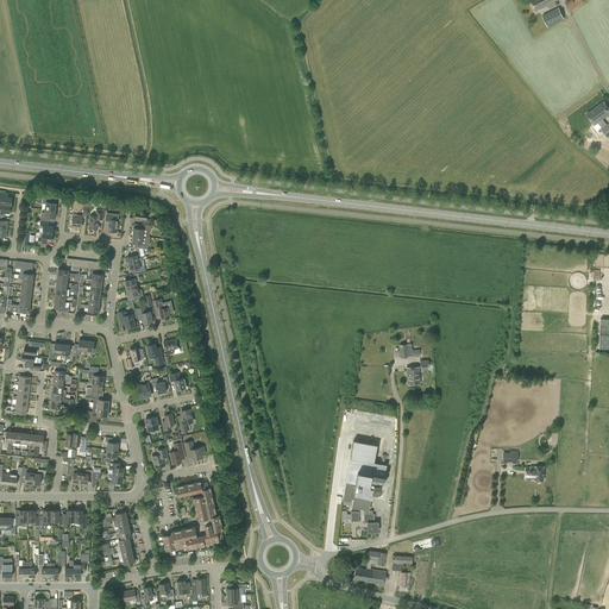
[(529,0),(535,11),(553,2),(554,6),(558,5),(557,1),(558,0),(529,0)]
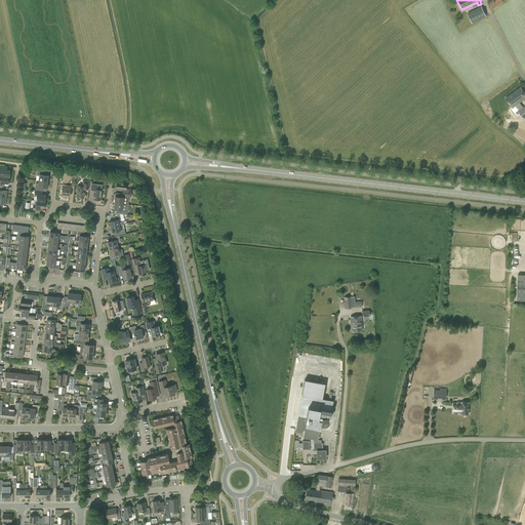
[(491,0),(488,2),(491,8),(502,1),(501,0),(491,0)]
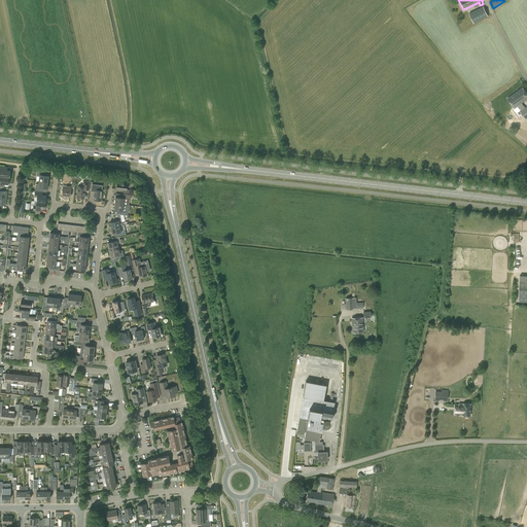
[(488,16),(483,7),(469,13),(473,23),(488,16)]
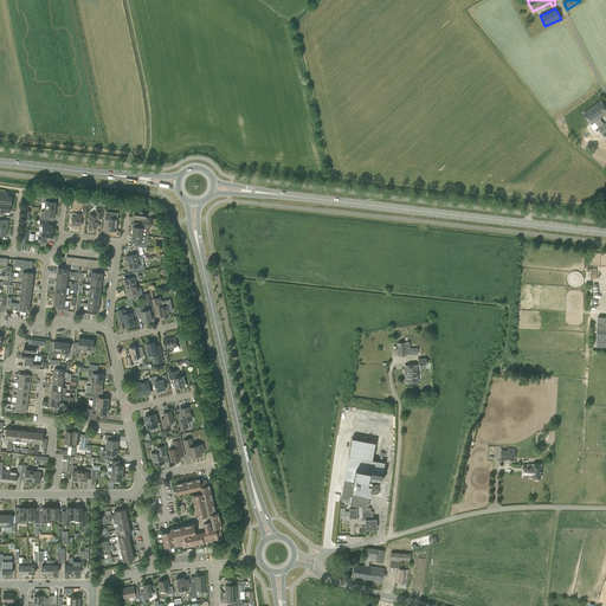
[(597,128),(603,136),(605,134),(605,121),(603,123),(599,118),(605,113),(605,108),(600,101),(584,114),(591,124),(594,121),(599,127),(597,128)]
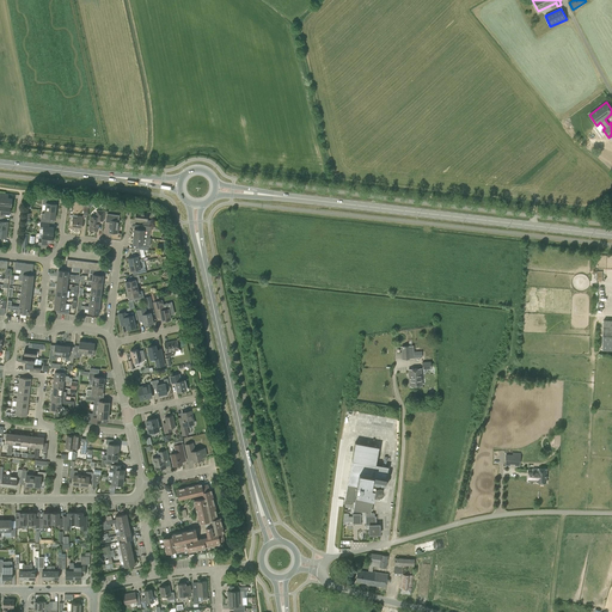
[(0,204),(11,206),(12,199),(8,199),(8,194),(0,193),(0,204)]
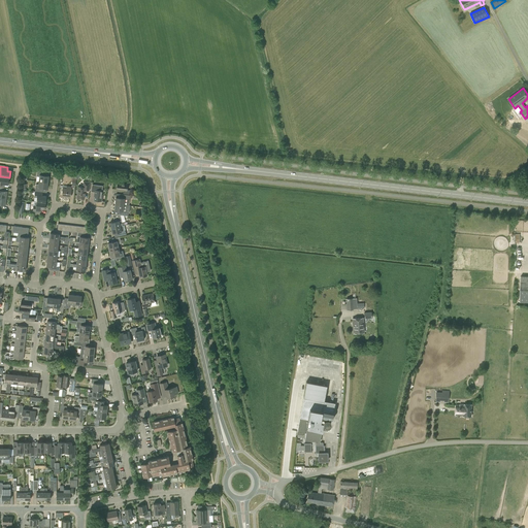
[(37,176),(39,176),(38,182),(47,183),(48,176),(50,172),(37,171),(37,176)]
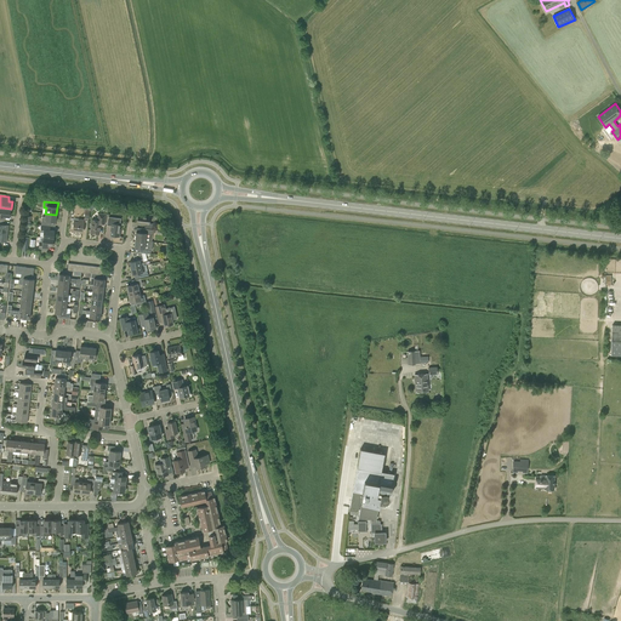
[(56,215),(45,214),(45,218),(43,218),(41,224),(50,226),(55,227),(56,223),(55,223),(56,215)]
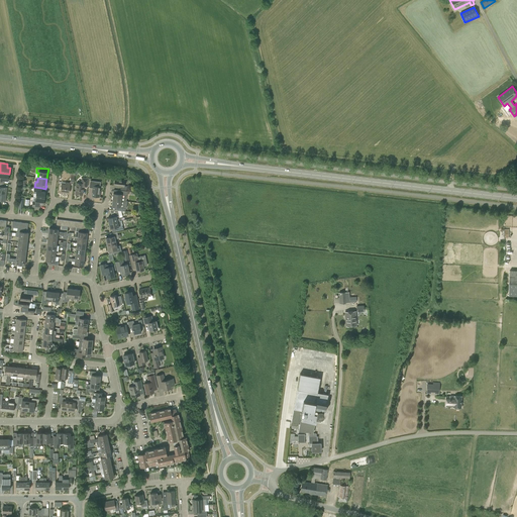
[(75,194),(82,195),(83,187),(85,187),(86,187),(88,187),(89,178),(82,178),(81,184),(76,183),(75,194)]
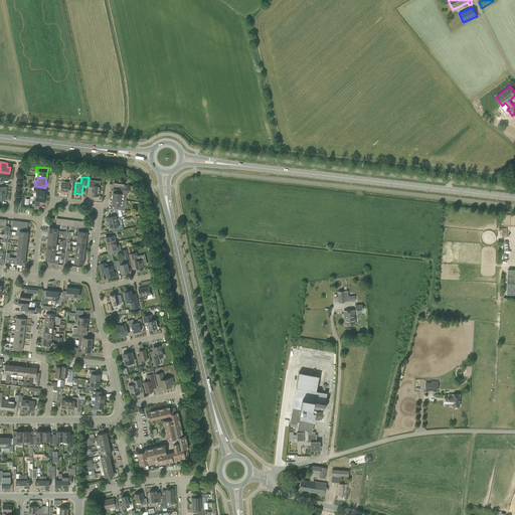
[(115,179),(114,185),(121,186),(120,189),(126,189),(127,185),(124,185),(125,180),(115,179)]
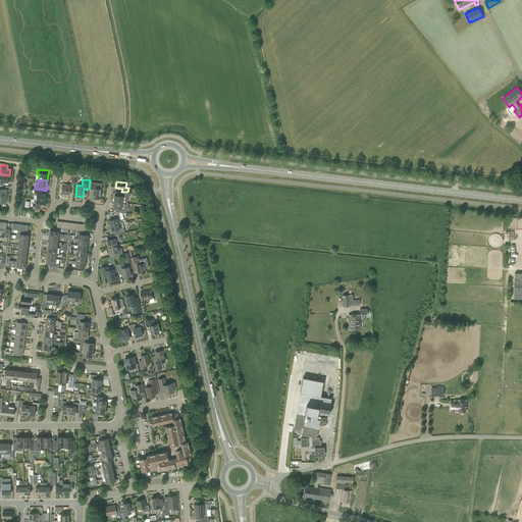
[(100,193),(100,189),(94,188),(95,184),(91,183),(90,190),(93,190),(93,192),(93,199),(100,199),(101,193),(100,193)]
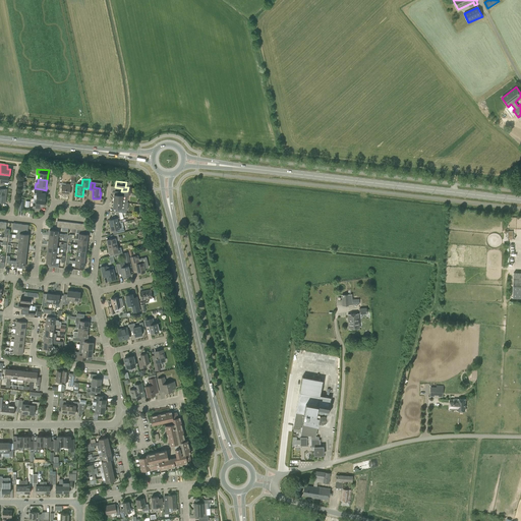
[(65,185),(61,185),(60,194),(69,195),(70,184),(65,183),(65,185)]
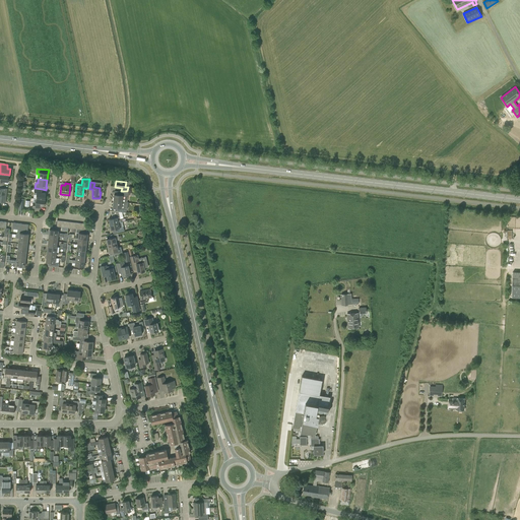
[(34,194),(36,194),(36,199),(45,200),(45,193),(42,193),(42,189),(35,188),(34,194)]
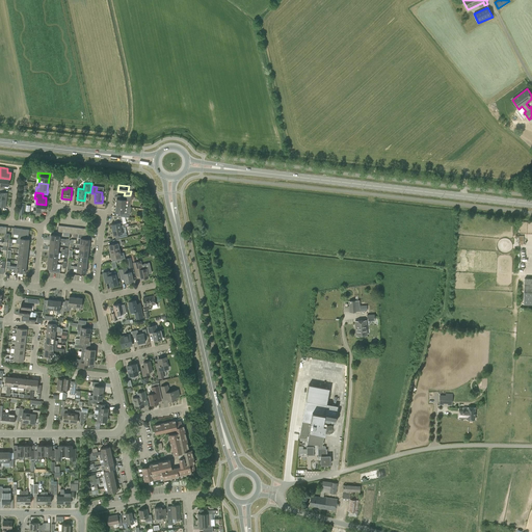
[(116,195),(116,200),(115,206),(125,207),(128,207),(129,201),(131,201),(132,197),(131,197),(116,195)]
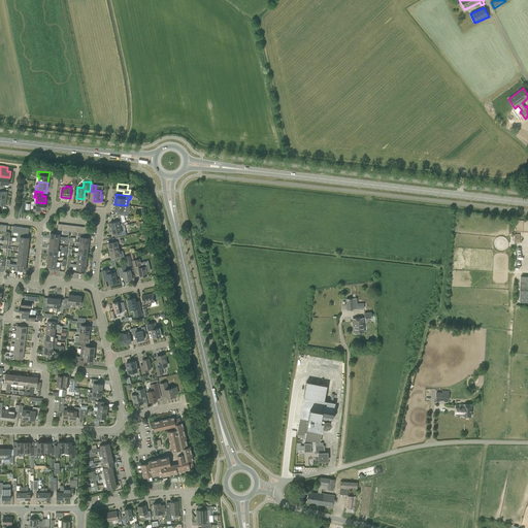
[(45,203),(36,202),(35,205),(33,205),(33,211),(40,212),(41,209),(44,209),(45,203)]
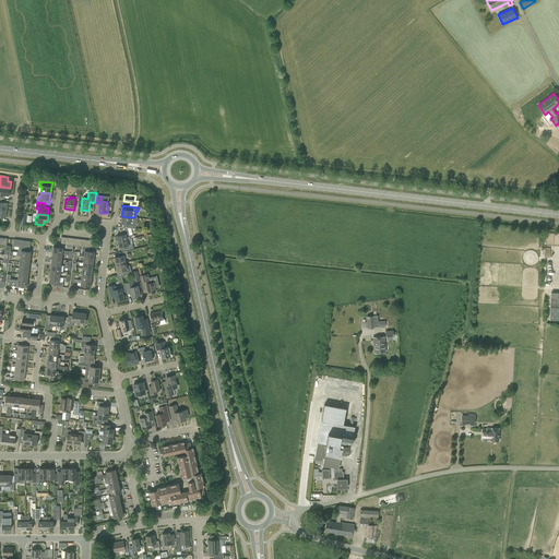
[(134,217),(131,217),(121,216),(121,223),(126,224),(126,227),(135,228),(135,225),(133,225),(134,217)]
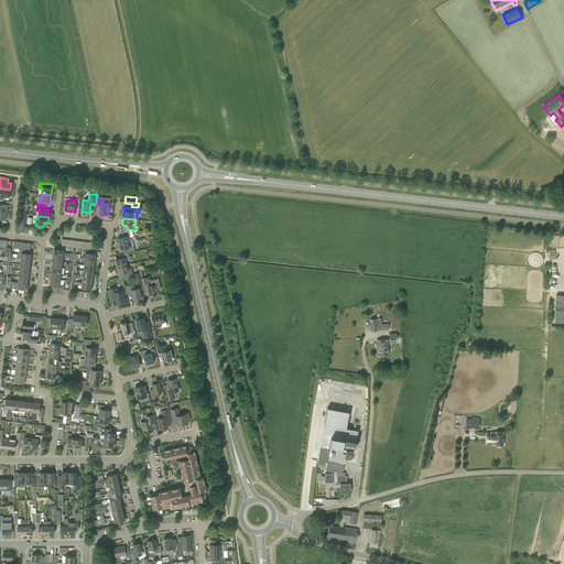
[(117,238),(119,243),(132,240),(132,238),(130,238),(129,231),(121,232),(122,237),(117,238)]
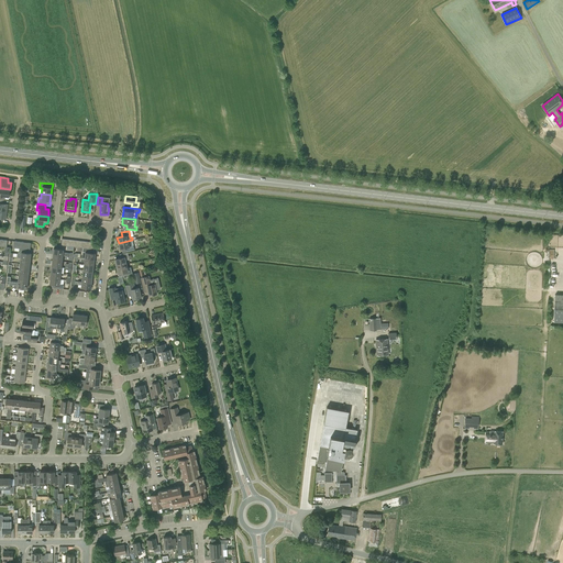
[(134,250),(132,240),(119,243),(120,249),(121,249),(122,250),(124,249),(125,252),(134,250)]
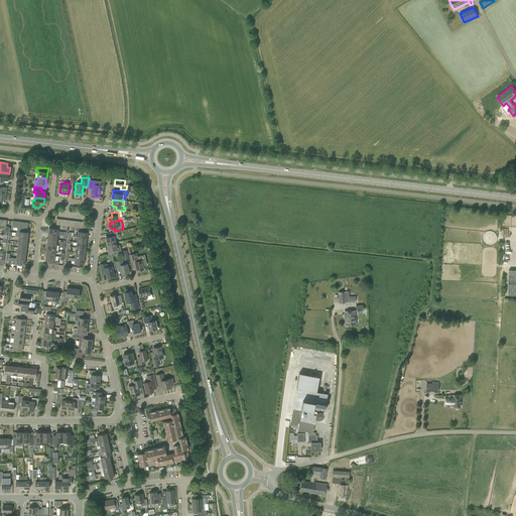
[(76,231),(78,231),(78,237),(86,238),(87,232),(86,232),(86,229),(83,228),(80,228),(77,228),(76,227),(76,231)]
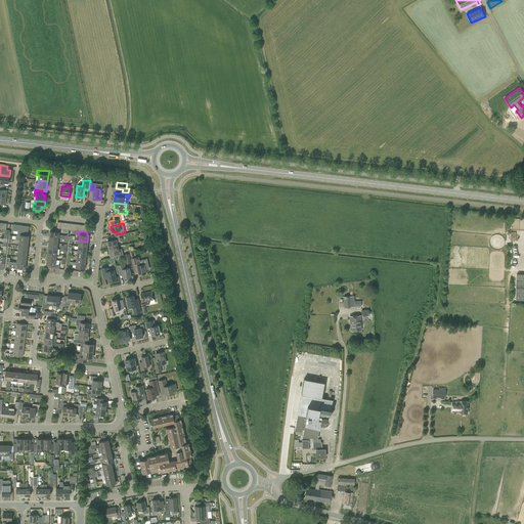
[(28,235),(27,235),(27,232),(24,232),(22,231),(18,231),(17,235),(16,235),(16,239),(18,239),(28,241),(28,235)]
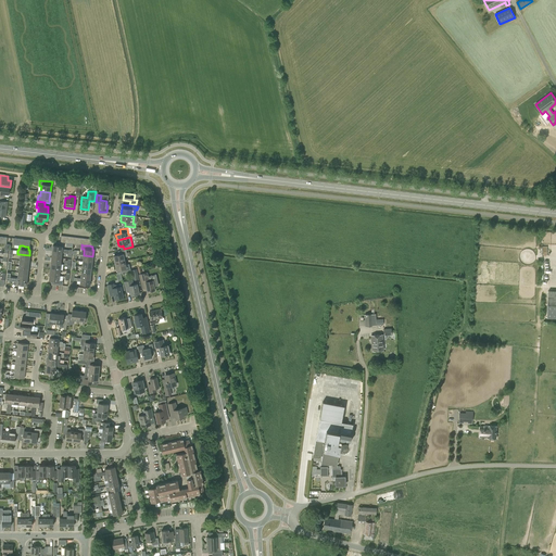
[(114,263),(124,261),(124,257),(127,256),(126,250),(118,251),(118,254),(113,256),(114,263)]
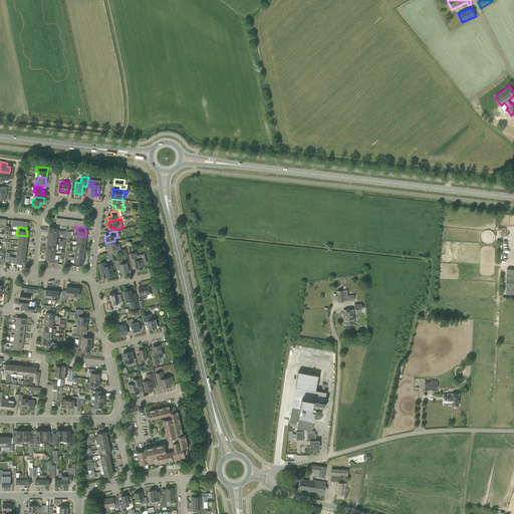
[(119,244),(115,245),(114,241),(105,243),(107,250),(108,253),(120,250),(119,244)]
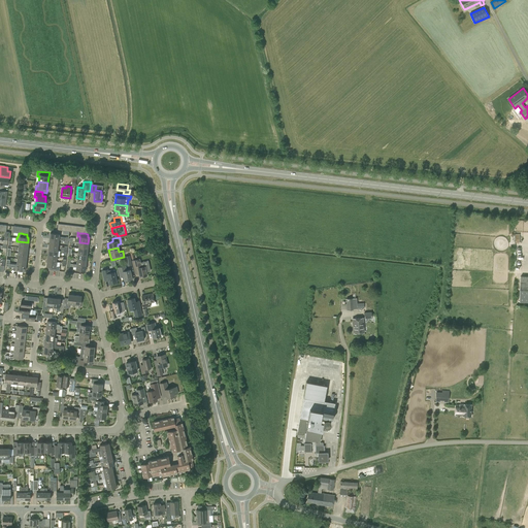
[(149,264),(140,265),(139,259),(132,261),(134,271),(137,270),(139,276),(142,276),(142,277),(145,276),(145,275),(146,275),(145,271),(150,270),(149,264)]
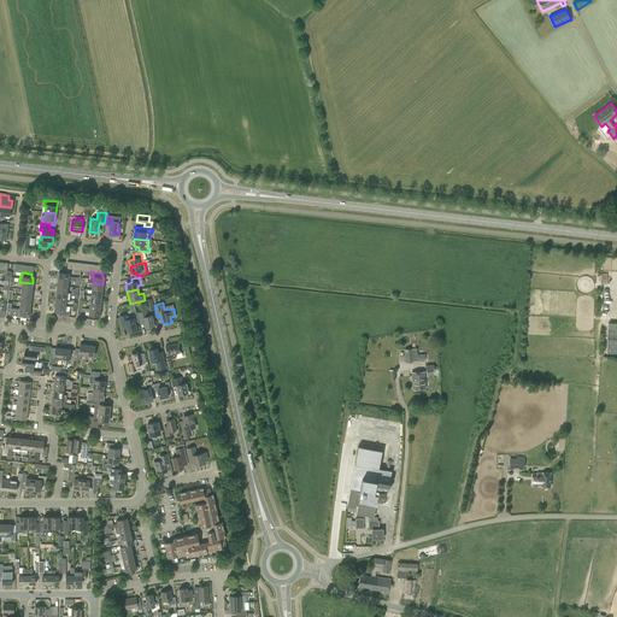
[(65,311),(65,306),(56,305),(54,311),(58,311),(58,315),(70,316),(70,311),(65,311)]
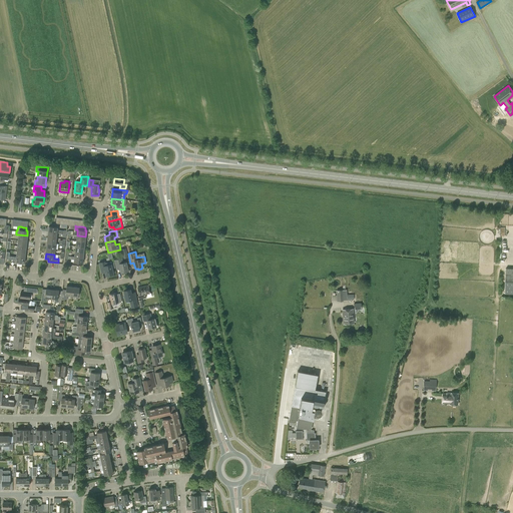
[(128,271),(126,262),(123,263),(122,258),(114,260),(116,270),(120,269),(120,273),(128,271)]
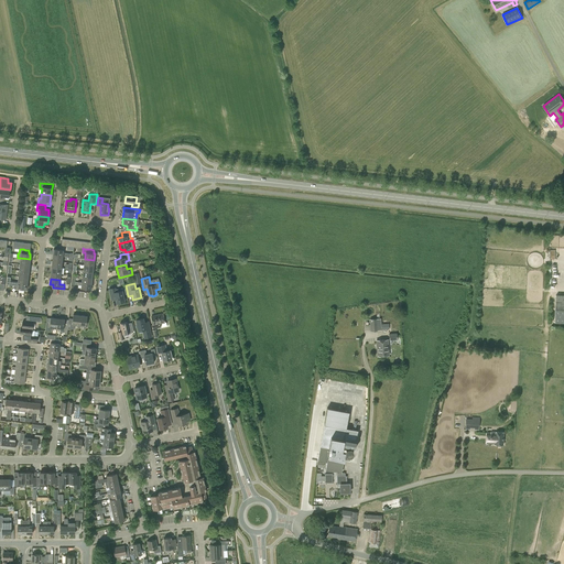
[(116,288),(108,289),(111,301),(116,300),(117,303),(125,301),(122,295),(126,294),(125,290),(122,291),(121,289),(118,290),(118,291),(117,292),(116,288)]
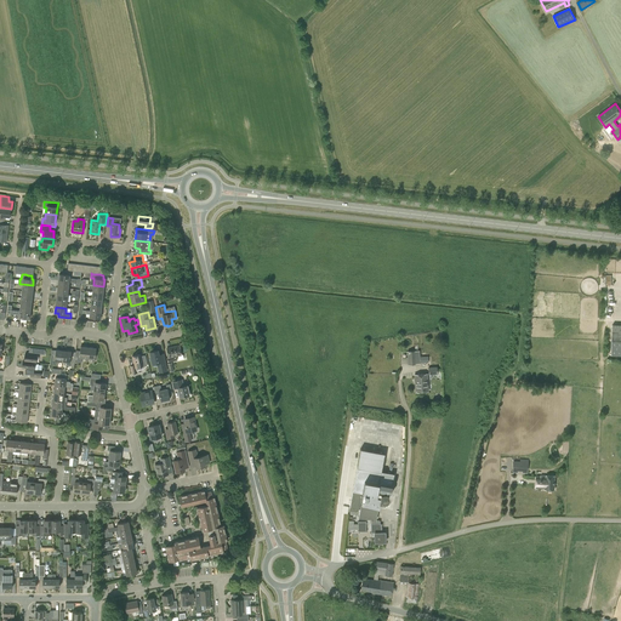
[(178,346),(166,348),(169,357),(167,358),(169,363),(177,360),(183,359),(183,354),(181,355),(178,346)]
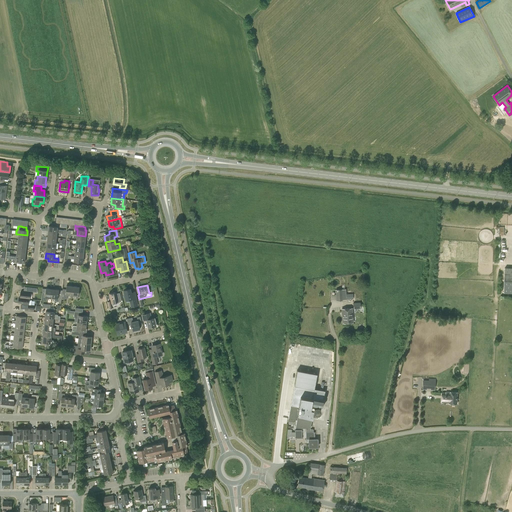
[(67,299),(68,295),(72,295),(73,286),(66,286),(66,289),(62,289),(62,295),(61,298),(67,299)]
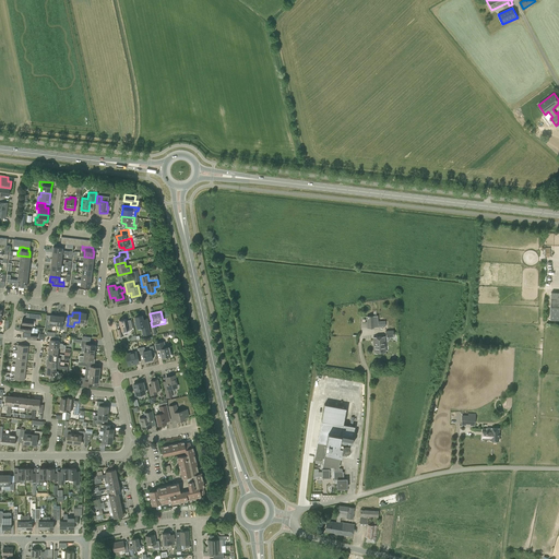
[(20,325),(31,326),(32,326),(33,320),(34,319),(40,320),(40,314),(26,313),(25,319),(22,319),(21,325),(20,325)]
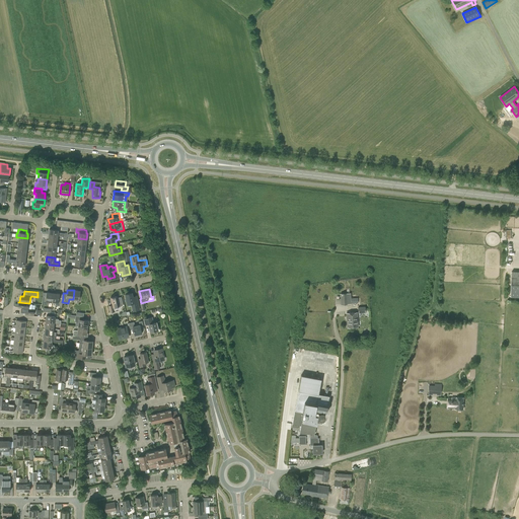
[(49,305),(49,301),(52,302),(53,293),(47,293),(43,292),(42,304),(49,305)]
